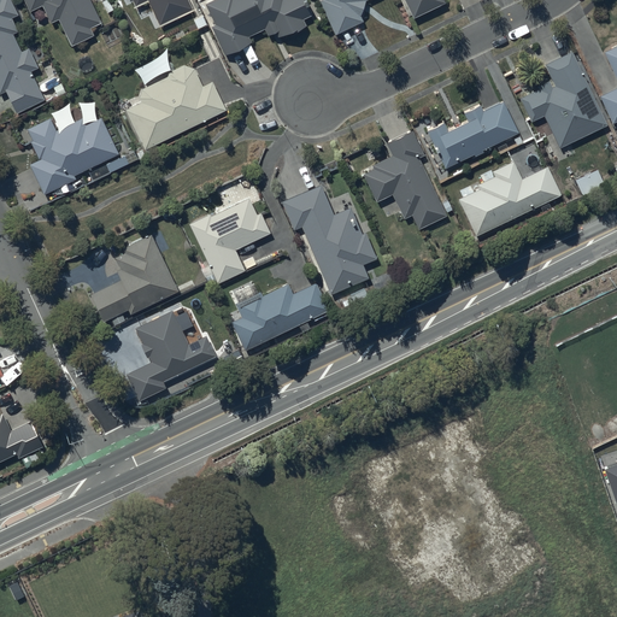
[(0,0),(0,93),(7,90),(17,112),(43,101),(31,71),(37,69),(29,48),(21,52),(13,35),(18,33),(12,18),(19,15),(12,0),(0,0)]
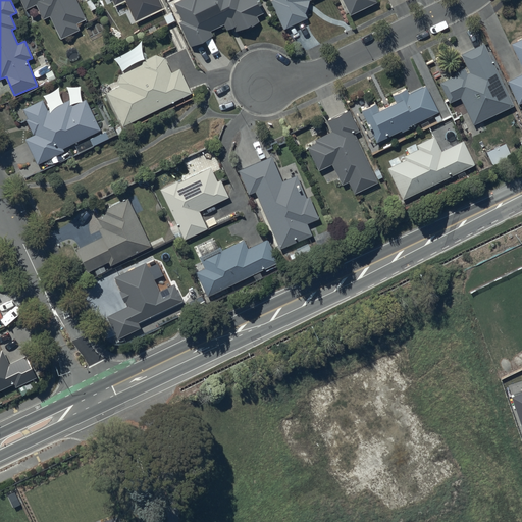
[(21,0),(25,9),(36,5),(43,19),(50,16),(60,39),(80,30),(76,23),(86,19),(76,0),(21,0)]
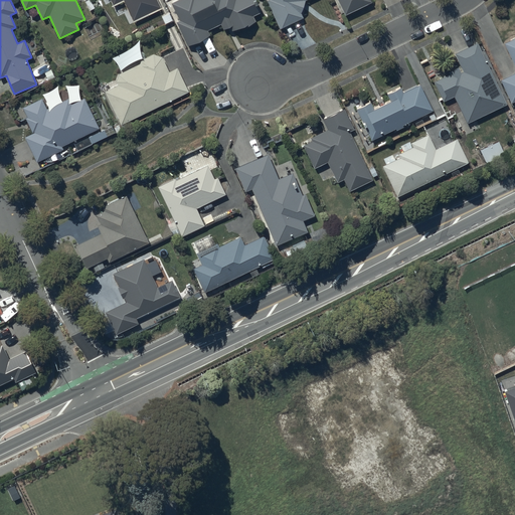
[(111,0),(114,5),(124,0),(134,21),(162,8),(158,0),(111,0)]
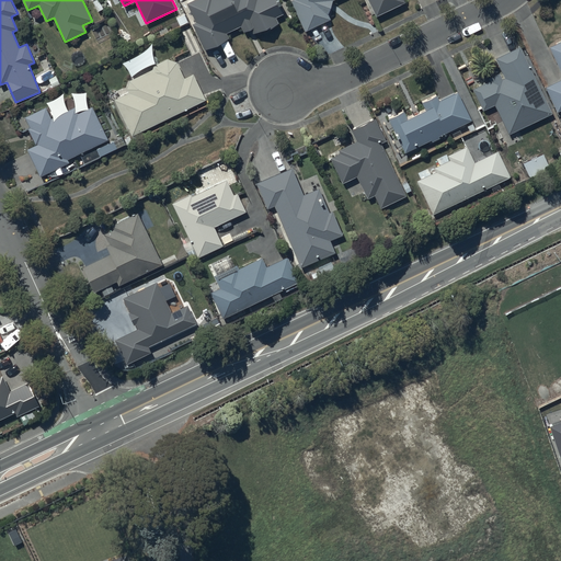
[(194,0),(187,3),(196,22),(193,24),(204,49),(218,46),(228,38),(227,33),(241,26),(243,33),(251,30),(253,33),(271,29),(278,23),(276,18),(284,14),(277,0),(194,0)]
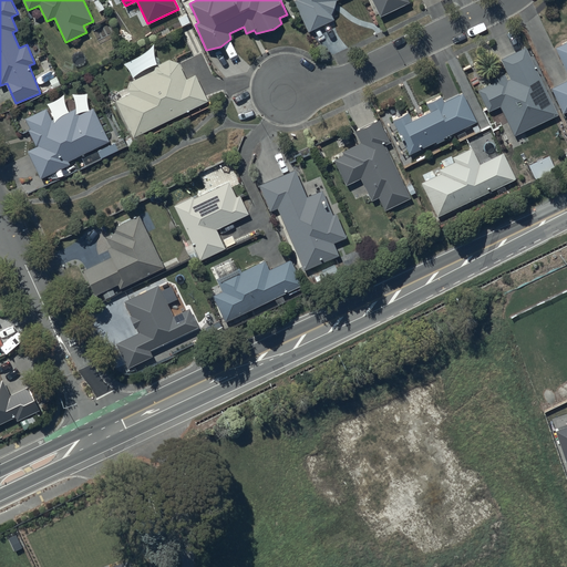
[(295,0),(294,1),(308,32),(334,20),(331,14),(336,0),(295,0)]
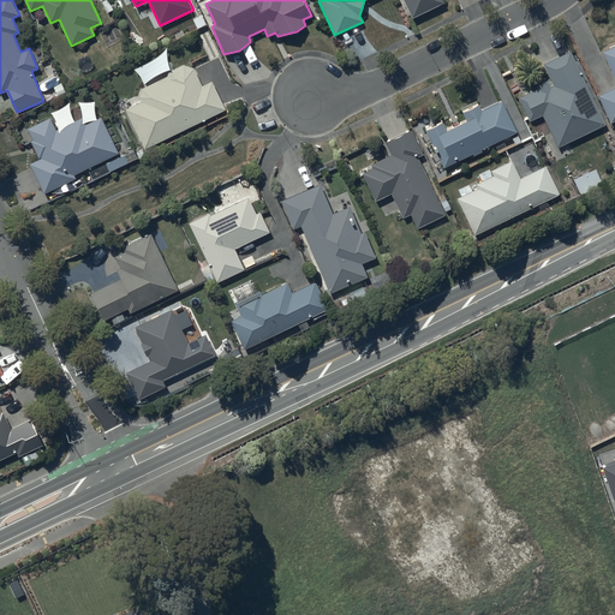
[(402,0),(411,17),(442,3),(441,0),(402,0)]
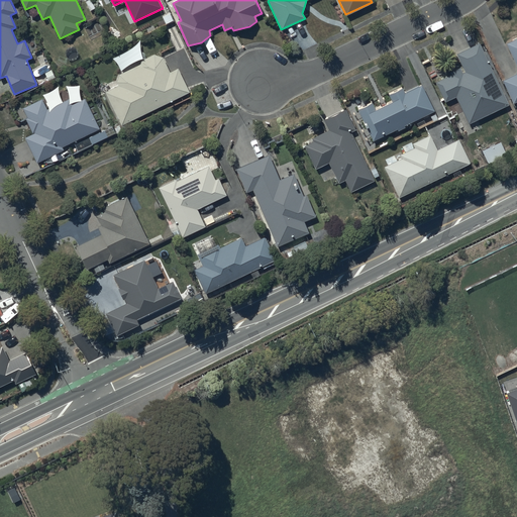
[(516,37),(505,42),(516,68),(516,71),(516,74),(502,81),(513,104),(516,101),(516,37)]
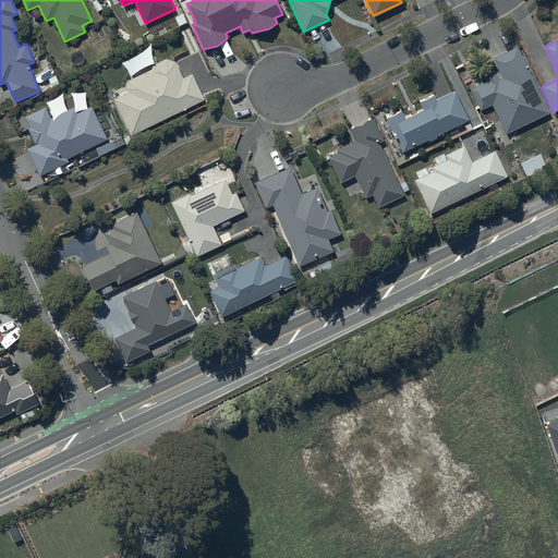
[(548,113),(517,47),(492,59),(500,77),(498,79),(496,73),(486,77),(487,81),(470,89),(481,110),(492,105),(506,133),(548,113)]
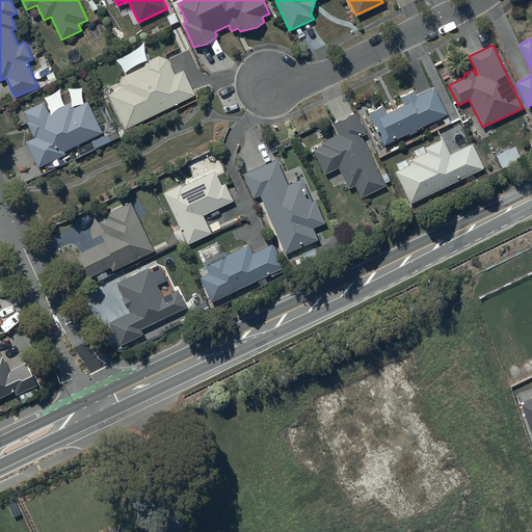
[(123,88),(110,95),(126,127),(194,95),(183,70),(175,74),(171,68),(173,67),(168,59),(158,56),(147,61),(144,67),(123,76),(121,83),(123,88)]
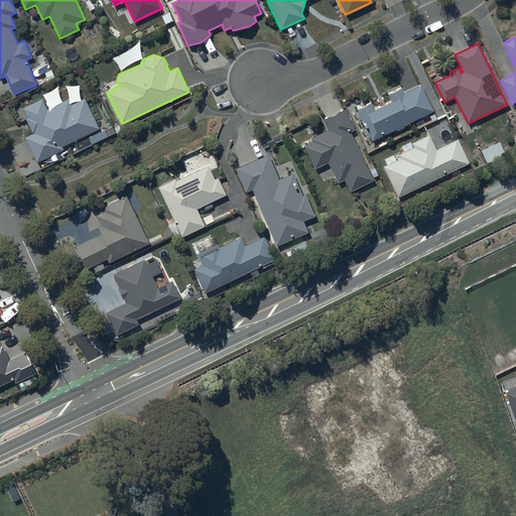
[(432,111),(419,85),(403,93),(401,87),(386,94),(390,102),(374,109),(371,103),(356,110),(371,141),(396,129),(396,130),(404,127),(403,125),(432,111)]
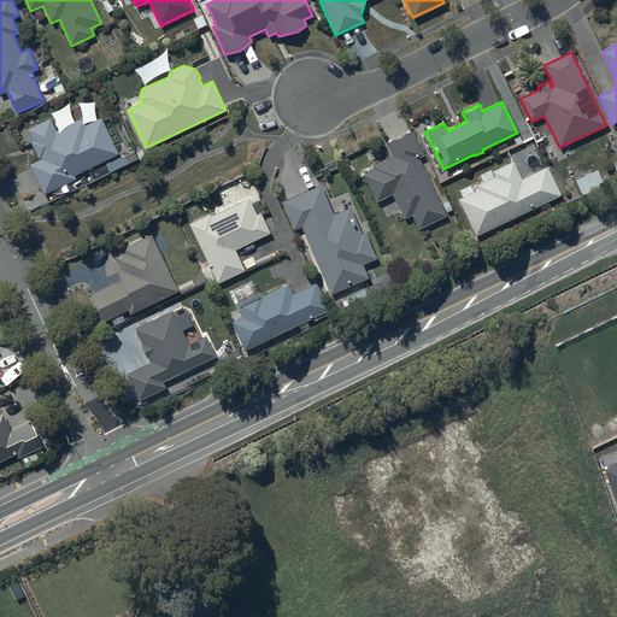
[(118,154),(101,118),(86,125),(82,118),(57,130),(51,118),(28,129),(33,140),(30,141),(39,159),(29,164),(43,194),(76,178),(74,176),(118,154)]
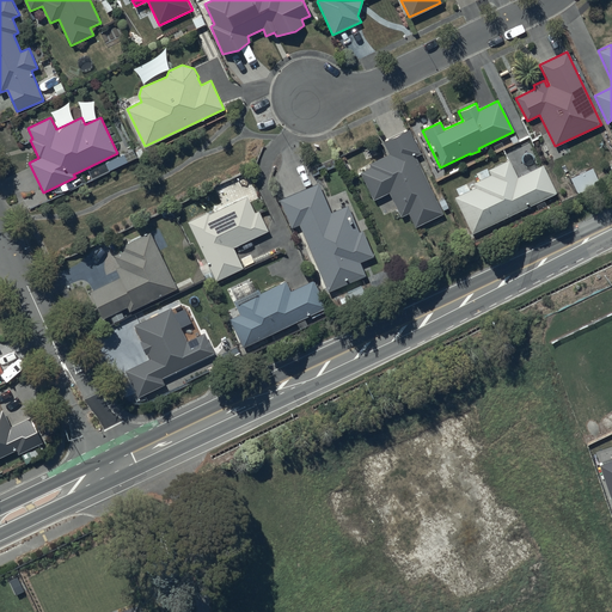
[(371,167),(359,172),(372,200),(387,193),(399,218),(408,214),(414,227),(442,214),(416,157),(421,154),(409,129),(383,141),(389,154),(368,163),(371,167)]
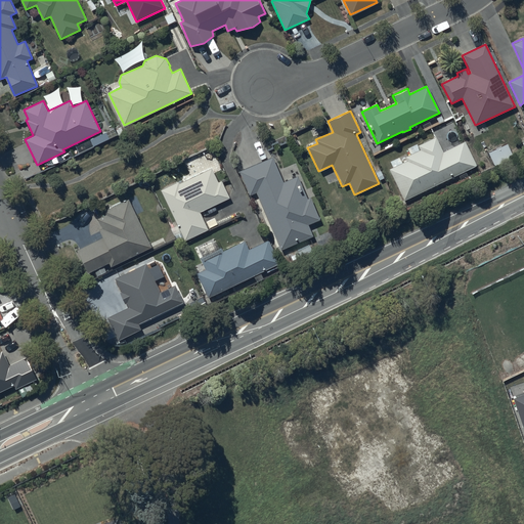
[(389,169),(403,201),(477,166),(465,141),(443,153),(436,137),(418,145),(420,149),(404,157),(406,161),(402,163),(399,158),(391,162),(393,167),(389,169)]
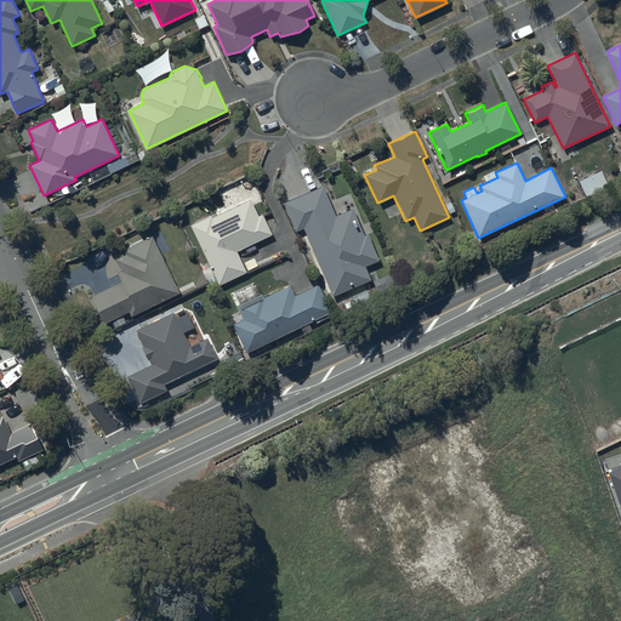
[(323,187),(285,203),(296,231),(305,228),(334,295),(370,280),(365,267),(379,261),(368,234),(364,235),(353,210),(335,217),(323,187)]
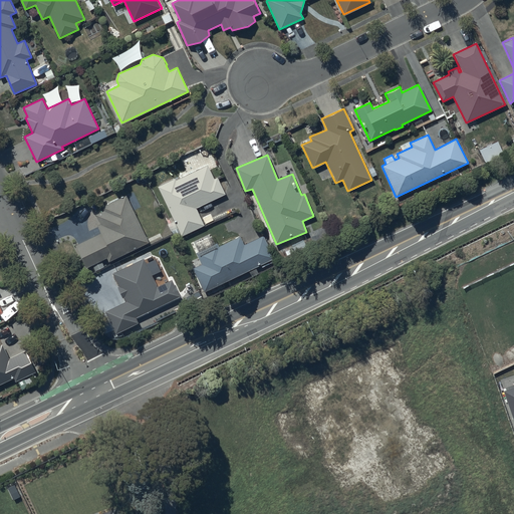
[(176,178),(158,186),(181,237),(205,226),(197,209),(226,195),(218,177),(215,179),(208,165),(201,168),(200,166),(192,170),(193,172),(186,175),(185,173),(179,176),(180,178),(177,180),(176,178)]
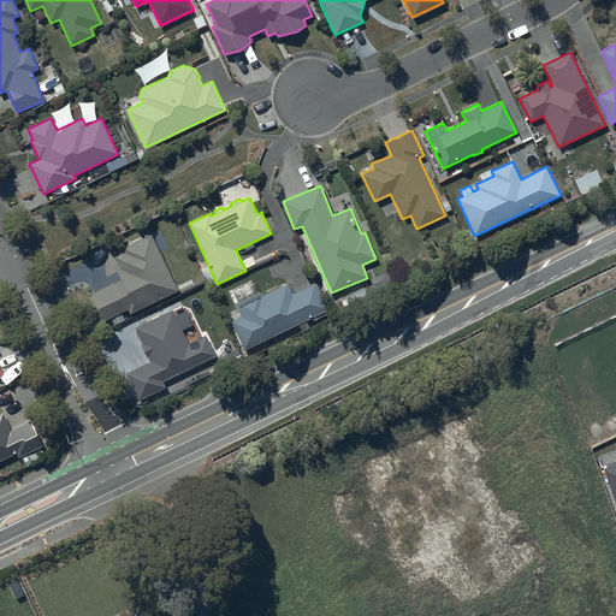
[(177,290),(149,235),(123,248),(125,253),(114,258),(120,268),(116,271),(120,279),(90,294),(104,320),(111,317),(114,324),(125,319),(122,313),(129,308),(131,313),(177,290)]
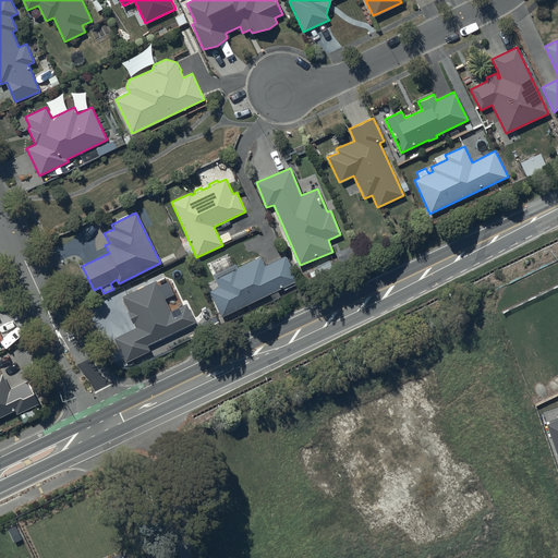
[(219,287),(210,291),(222,315),(298,281),(286,256),(265,265),(262,256),(238,267),(237,264),(232,265),(229,258),(215,265),(218,273),(214,274),(219,287)]
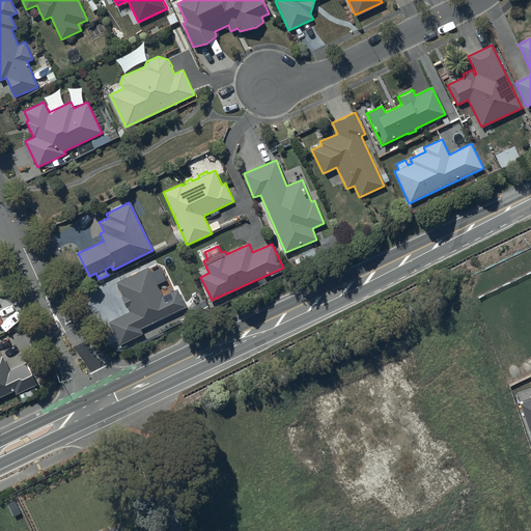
[(131,311),(110,322),(120,343),(143,333),(140,328),(186,307),(177,289),(170,292),(173,300),(165,303),(148,268),(117,282),(122,296),(121,297),(127,308),(129,307),(131,311)]
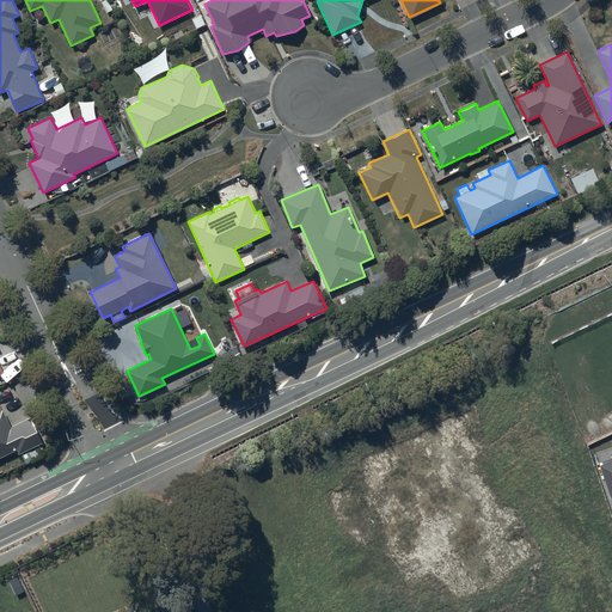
[(0,458),(16,451),(18,454),(42,444),(30,418),(11,428),(2,410),(0,410),(0,458)]
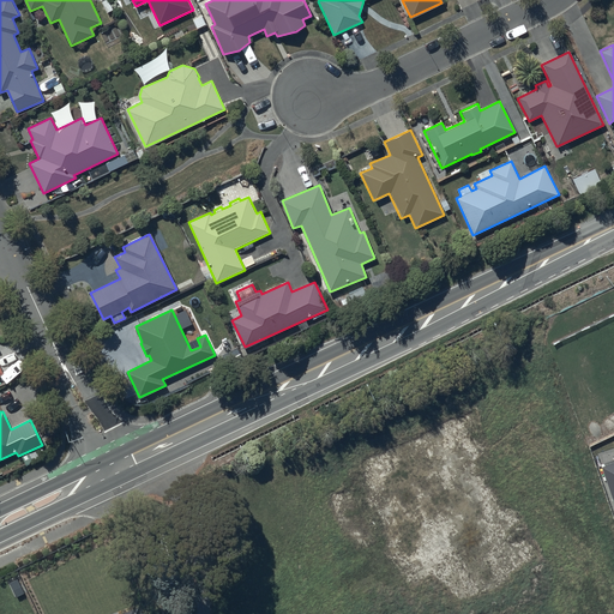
[(613,463),(603,467),(613,500),(613,463)]
